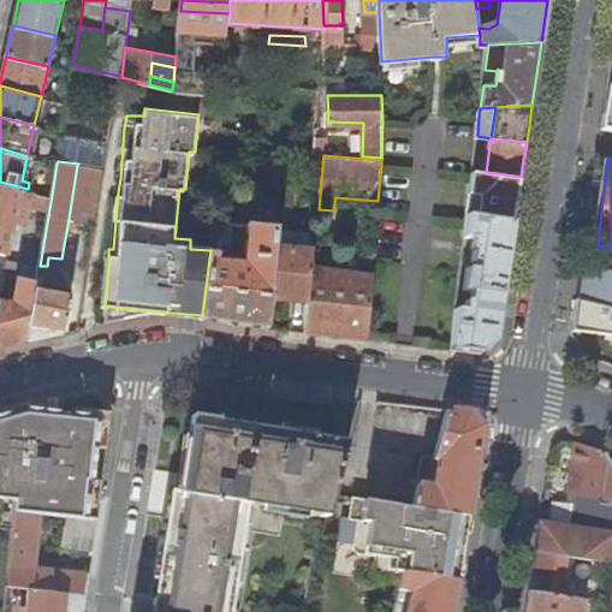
[(105,170),(77,165),(69,219),(77,221),(79,209),(97,212),(105,170)]
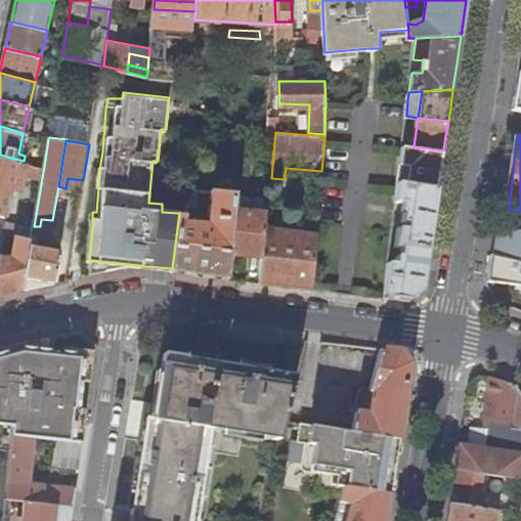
[(398,181),(438,186),(440,168),(443,150),(414,146),(402,145),(402,150),(398,181)]
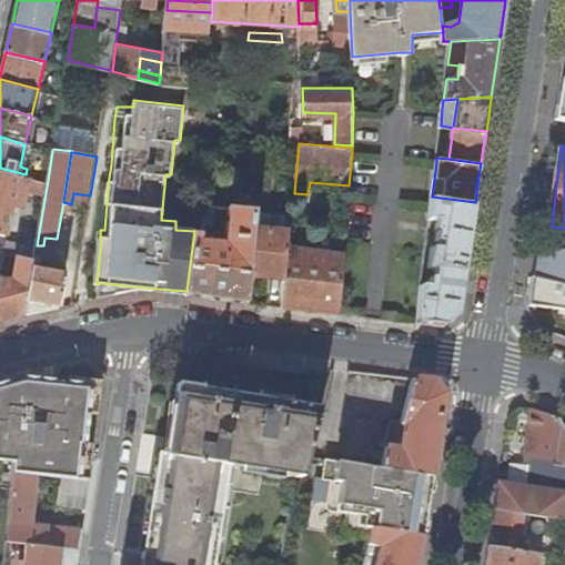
[(22,203),(28,175),(26,174),(0,168),(0,250),(3,251),(7,233),(6,232),(11,201),(22,203)]
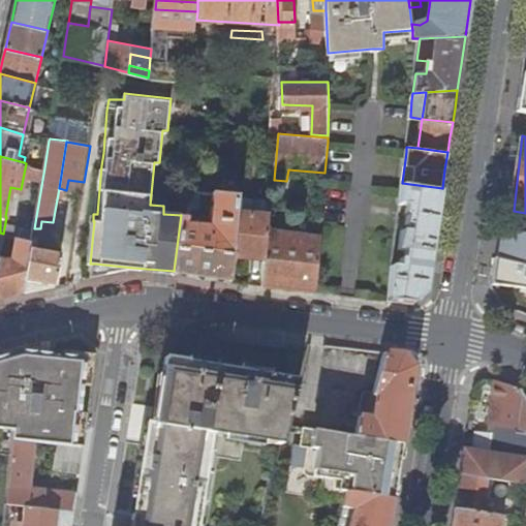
[(68,180),(66,190),(82,192),(84,182),(68,180)]
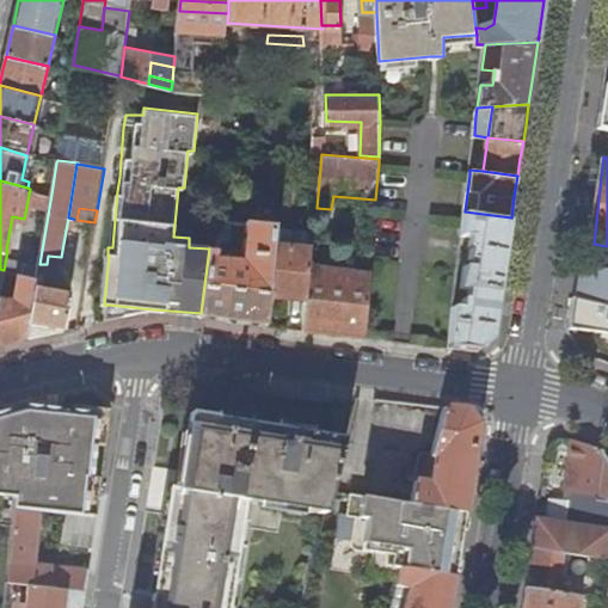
[(454,305),(449,345),(478,349),(493,337),(501,286),(511,217),(465,212),(464,221),(462,234),(471,235),(470,244),(471,247),(470,257),(474,258),(473,265),(465,264),(461,287),(468,288),(467,296),(464,296),(462,306),(454,305)]
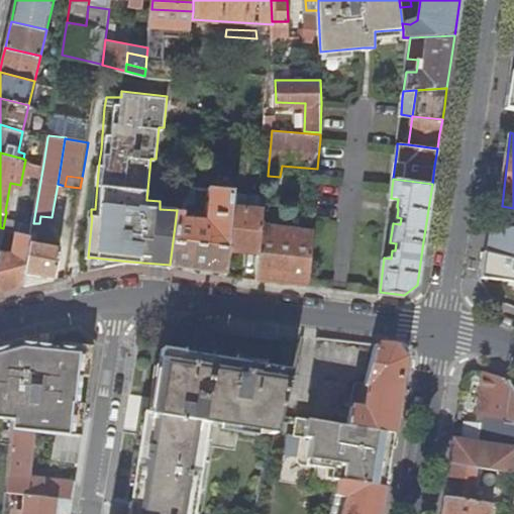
[(195,203),(197,185),(187,183),(185,202),(195,203)]
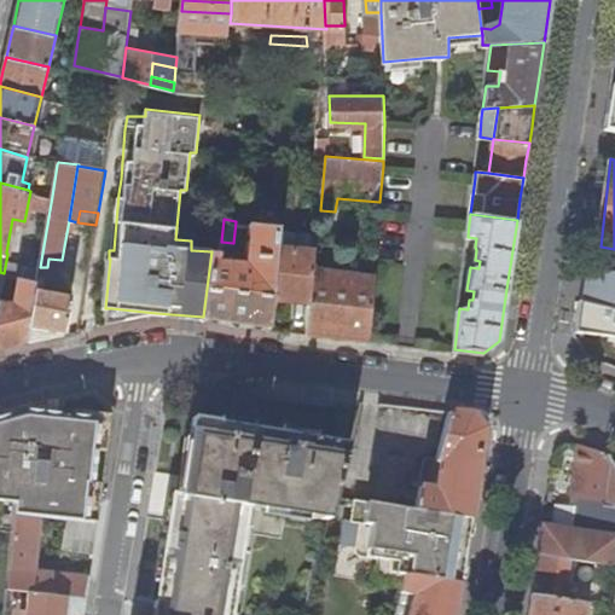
[(218,260),(218,253),(212,251),(203,317),(243,323),(271,326),(274,289),(279,227),(279,226),(250,222),(247,264),(233,261),(233,255),(228,255),(227,261),(218,260)]
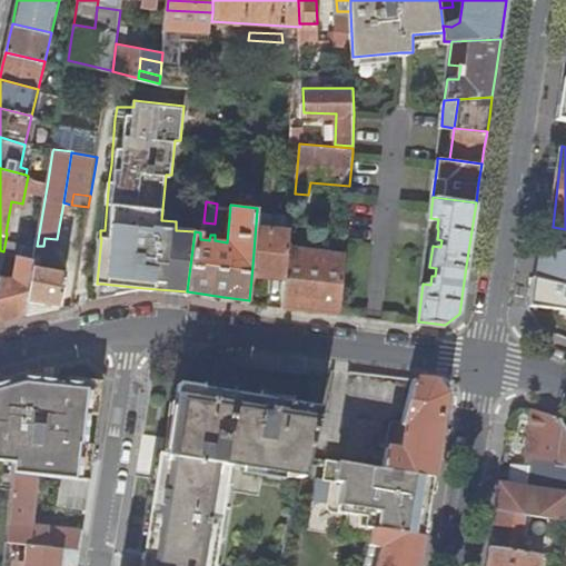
[(271,275),(287,276),(289,245),(293,211),(257,209),(252,266),(268,268),(268,274),(271,275)]
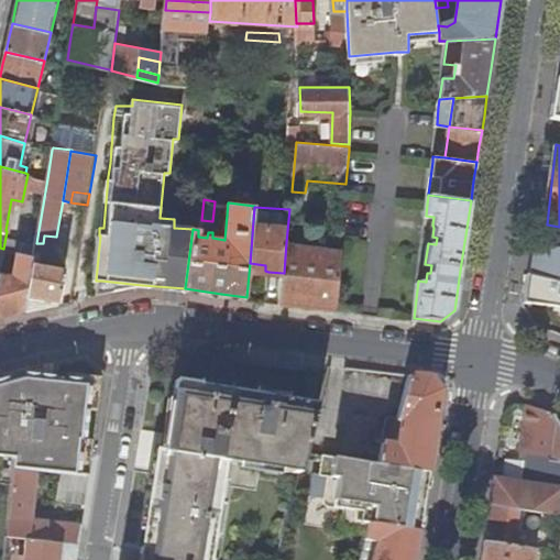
[(559,227),(547,224),(536,223),(534,232),(533,242),(559,245),(559,227)]
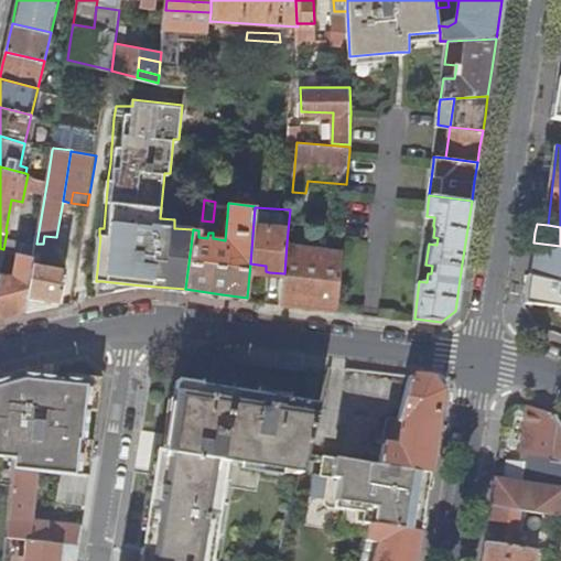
[(342,250),(287,243),(284,273),(281,302),(312,305),(338,309),(342,250)]
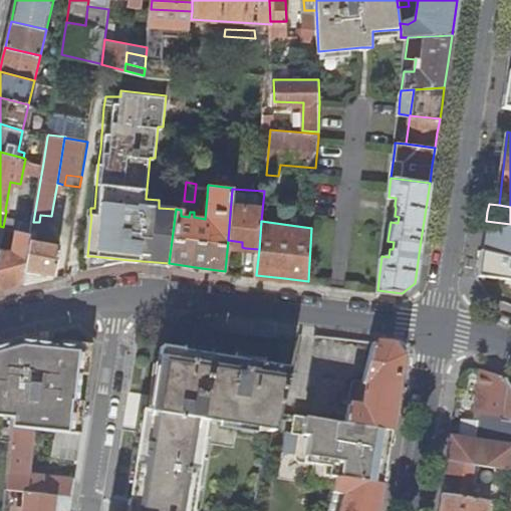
[(510,224),(486,221),(483,234),(481,248),(510,254),(510,224)]
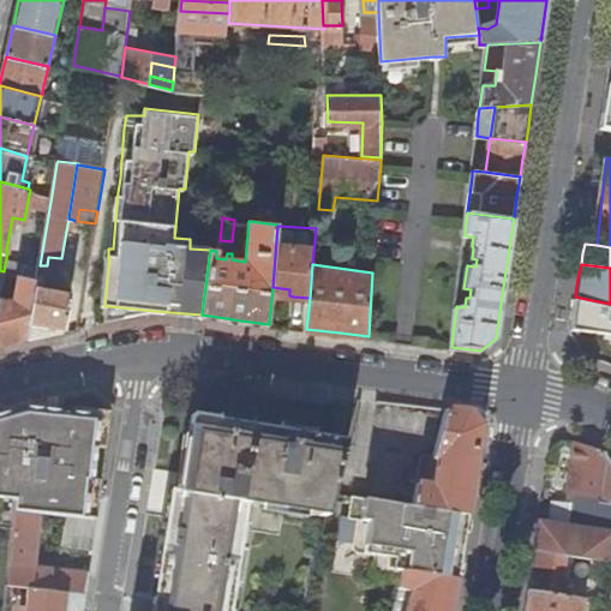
[(21,275),(19,281),(15,301),(1,300),(0,299),(0,343),(10,342),(29,336),(36,289),(37,281),(37,280),(21,275)]
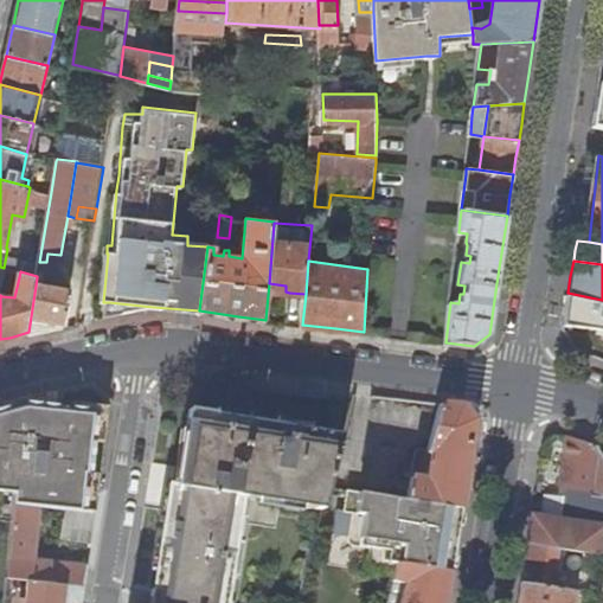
[(72,290),(36,286),(29,332),(44,329),(66,325),(72,290)]
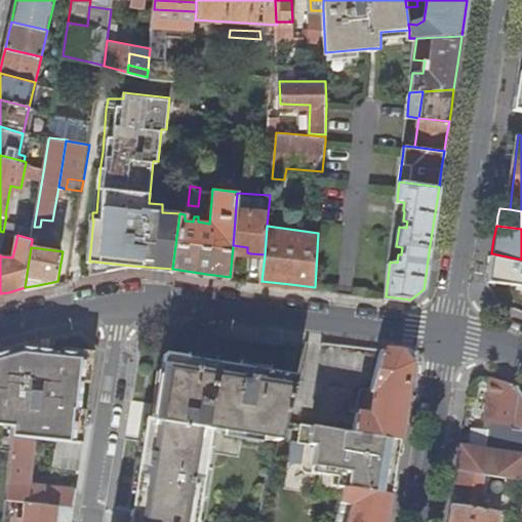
[(521,259),(491,253),(487,280),(521,287),(521,259)]
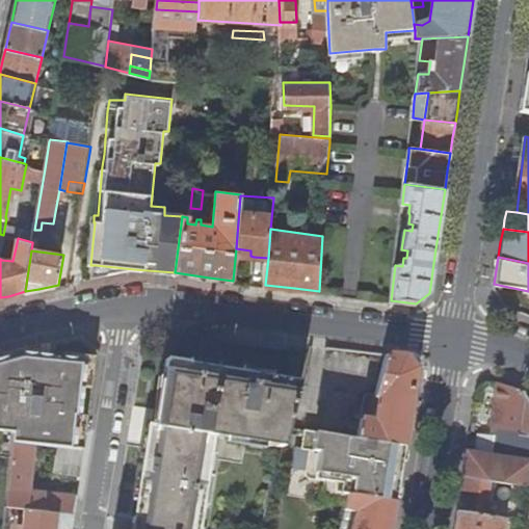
[(95,278),(134,269),(96,265),(95,278)]
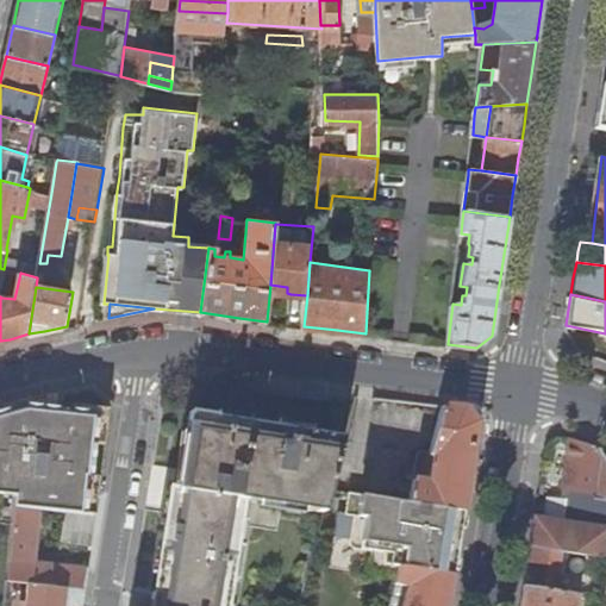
[(0,408),(0,488),(17,491),(17,503),(39,506),(55,507),(94,512),(98,488),(99,474),(93,474),(97,438),(105,439),(110,404),(74,400),(73,406),(49,404),(30,401),(0,408)]
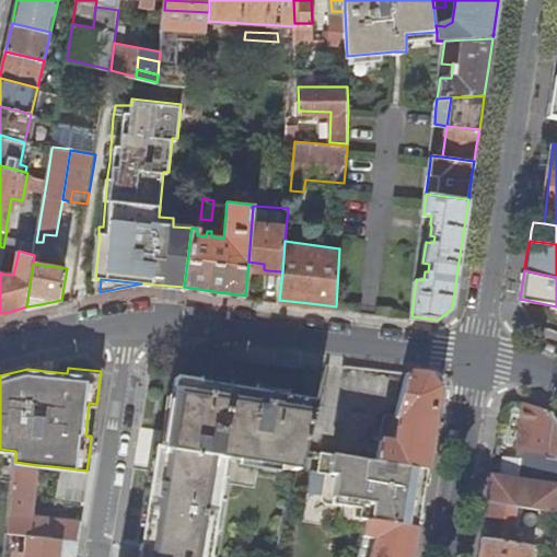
[(425,371),(408,369),(397,415),(399,416),(396,440),(382,438),(378,459),(427,466),(431,434),(440,384),(425,371)]
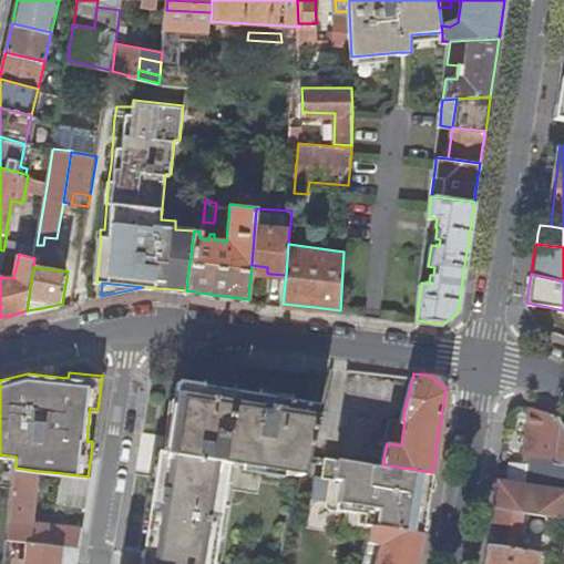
[(144,554),(142,563),(215,563),(221,532),(232,461),(303,473),(308,453),(309,453),(321,402),(244,390),(195,382),(180,380),(173,383),(163,433),(156,473),(153,493),(144,554)]
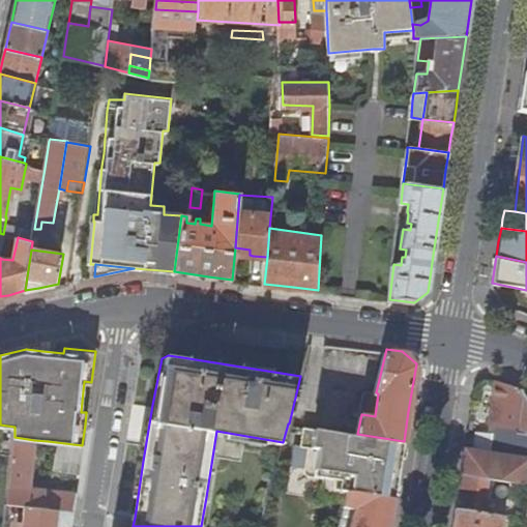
[(503,449),(526,454),(526,391),(523,386),(497,377),(493,410),(491,420),(506,422),(503,449)]
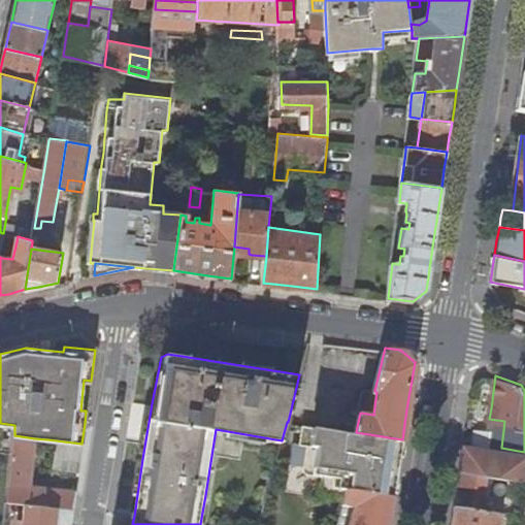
[(398,468),(402,439),(356,432),(349,431),(302,424),(299,443),(306,445),(303,464),(322,467),(318,493),(347,497),(349,489),(394,496),(398,468)]
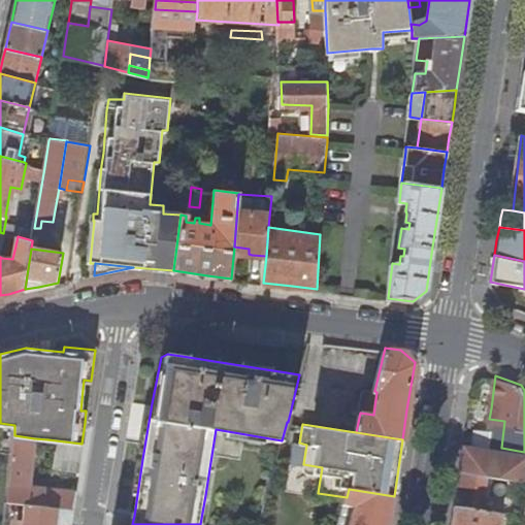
[(34,438),(14,435),(11,469),(8,500),(26,502),(36,503),(75,509),(78,489),(45,485),(45,487),(30,485),(34,438)]
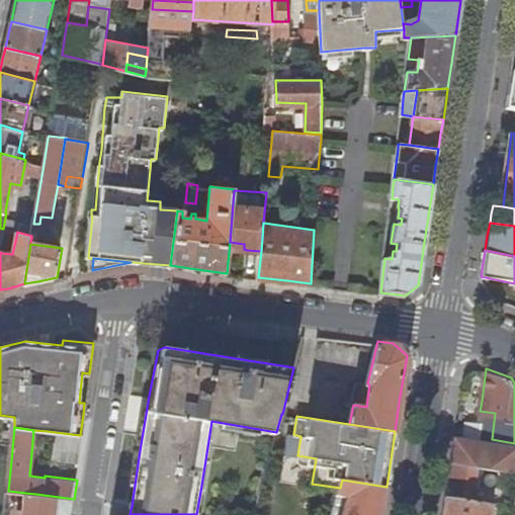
[(80,461),(84,435),(80,435),(47,431),(46,439),(51,440),(51,444),(59,445),(57,458),(80,461)]
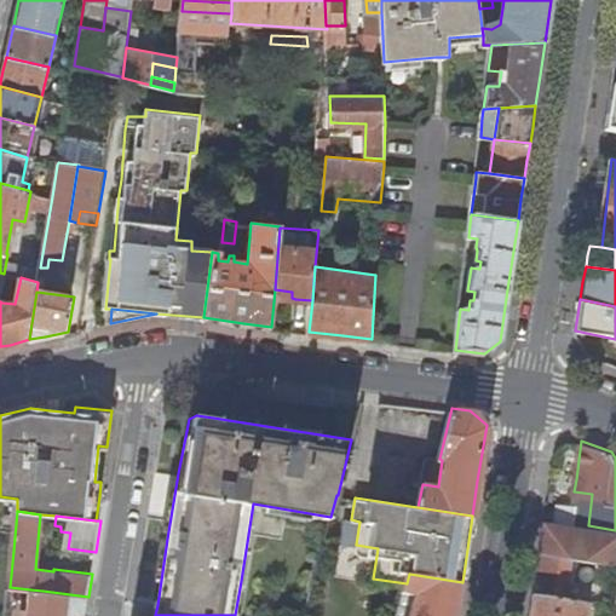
[(539,564),(534,593),(577,599),(580,582),(575,581),(577,557),(615,563),(615,530),(588,525),(546,519),(539,564)]
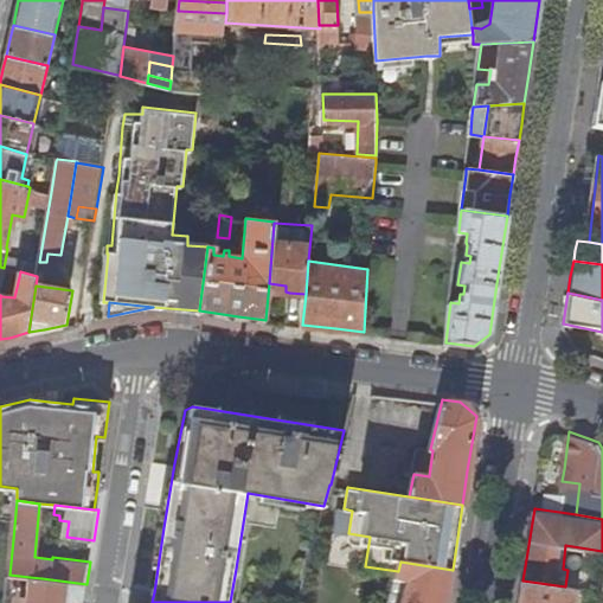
[(447,602),(453,570),(401,562),(398,571),(389,602),(447,602)]
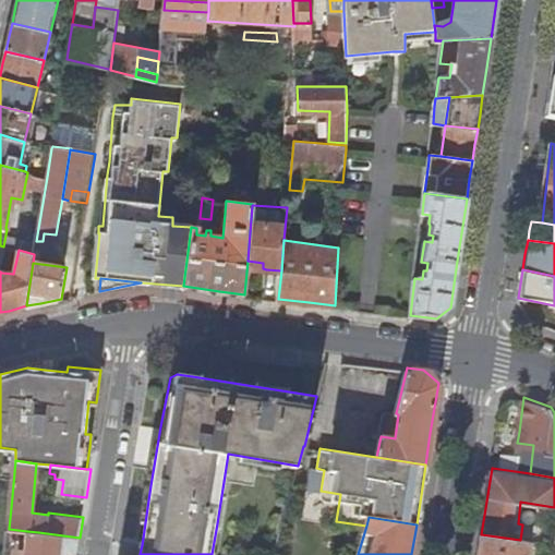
[(79,547),(80,538),(38,532),(27,531),(25,549),(20,549),(19,554),(60,554),(61,552),(77,554),(79,547)]
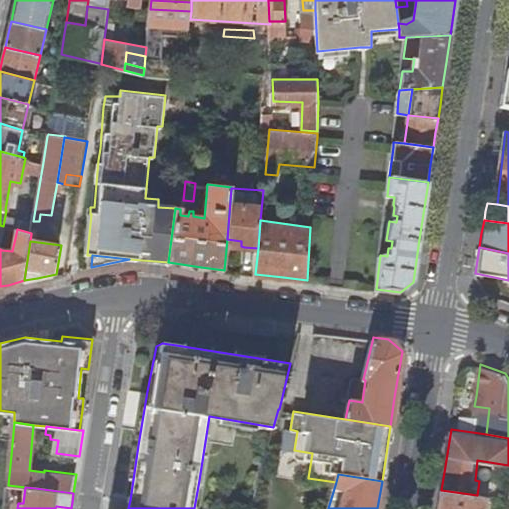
[(486,508),(488,496),(477,495),(441,490),(438,508),(486,508)]
